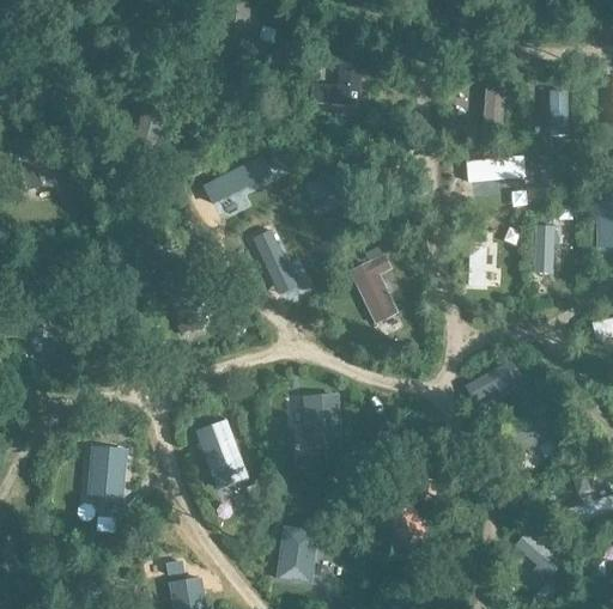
[(211,29),(210,46),(246,49),(249,0),(224,0),(220,30),(211,29)]
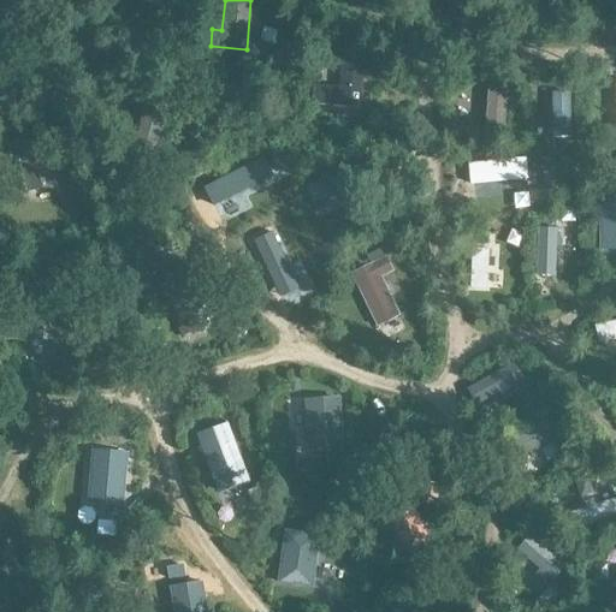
[(362,59),(343,58),(339,58),(339,83),(313,83),(312,102),(361,105),(363,59),(362,59)]
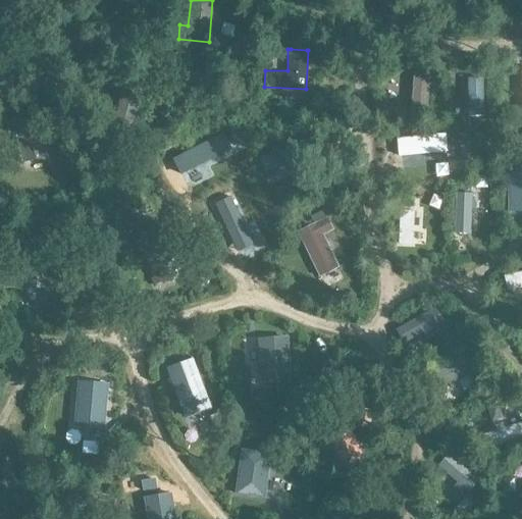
[(427,112),(430,72),(413,71),(411,111),(427,112)]
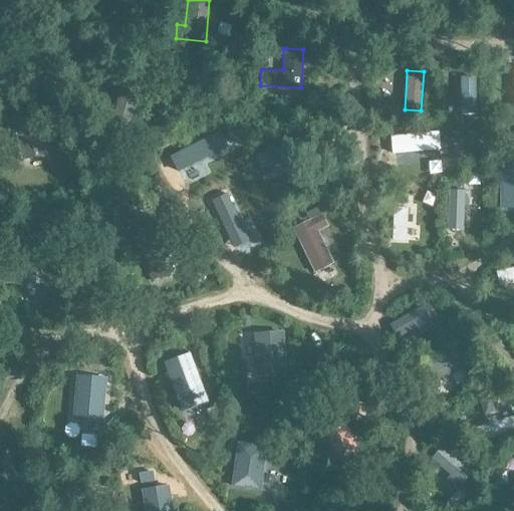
[(460,74),(460,99),(457,99),(457,108),(460,108),(460,112),(476,111),(475,74),(460,74)]
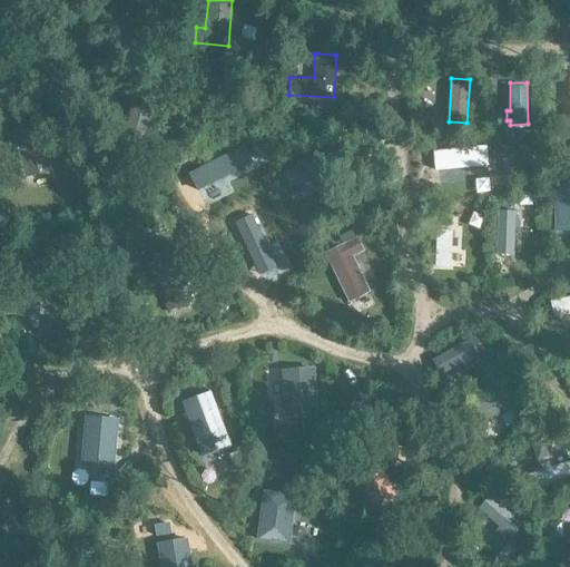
[(136,91),(123,133),(167,146),(172,129),(148,121),(156,97),(136,91)]
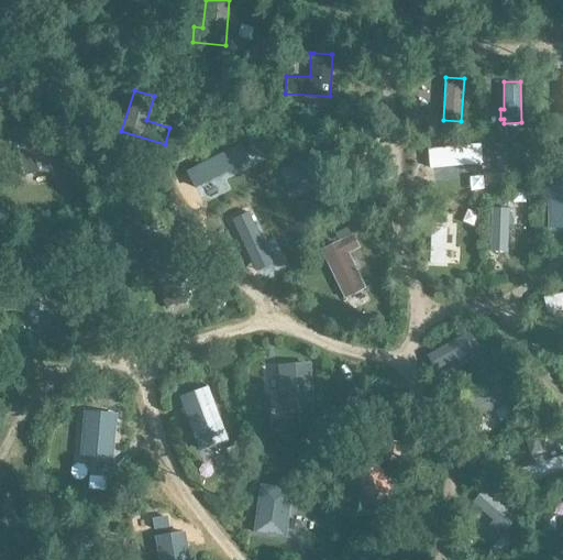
[(424,113),(424,123),(439,123),(439,113),(424,113)]
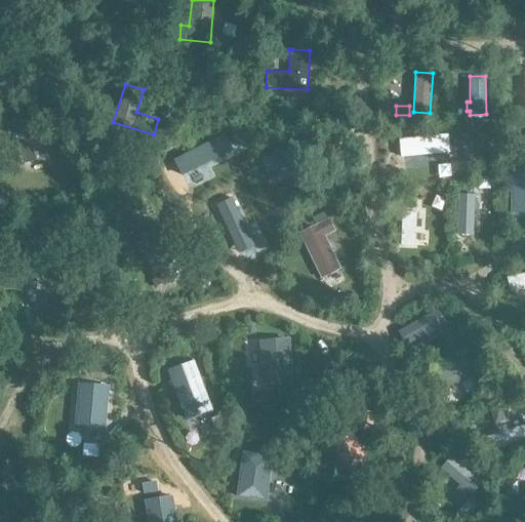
[(6,117),(9,132),(15,130),(23,162),(48,156),(38,110),(6,117)]
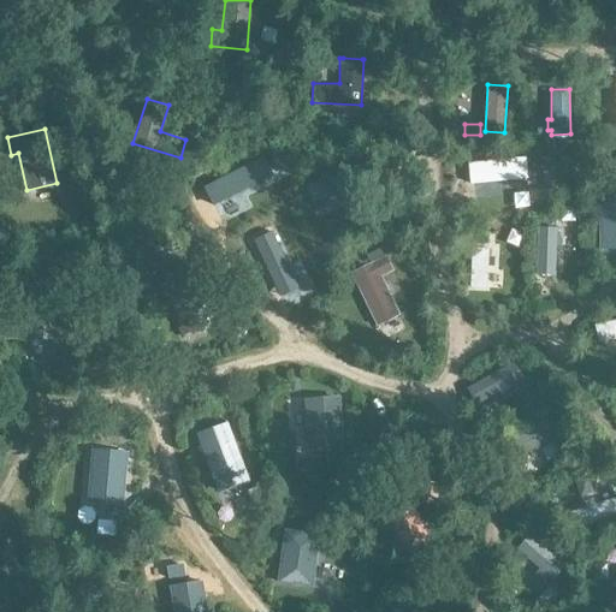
[(561,137),(561,153),(572,153),(573,137),(561,137)]
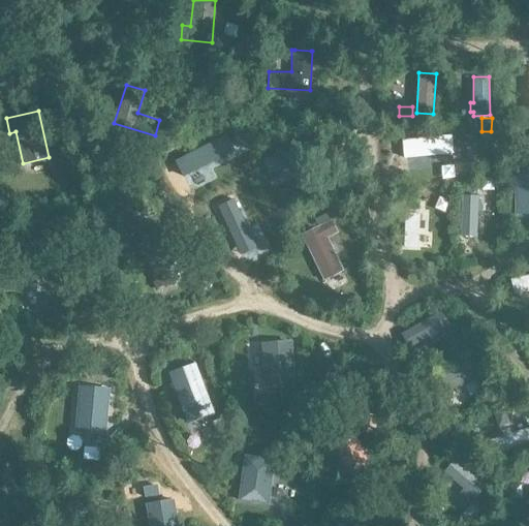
[(466,146),(465,133),(456,133),(458,147),(466,146)]
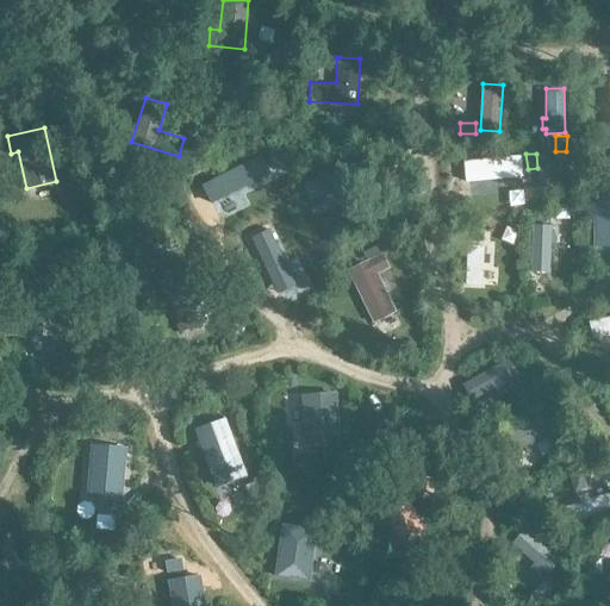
[(521,163),(472,160),(471,174),(520,177),(521,163)]
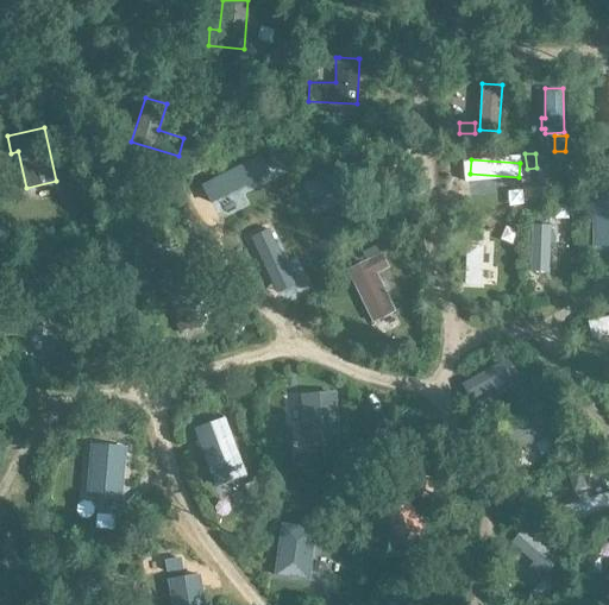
[(608,232),(608,207),(608,197),(607,190),(590,191),(592,233),(608,232)]
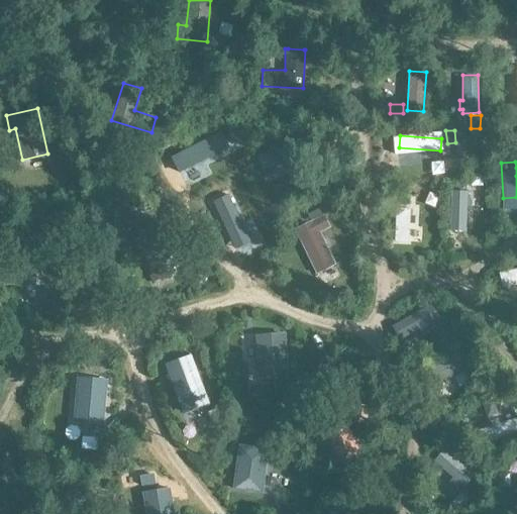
[(456,175),(456,184),(468,184),(468,175),(456,175)]
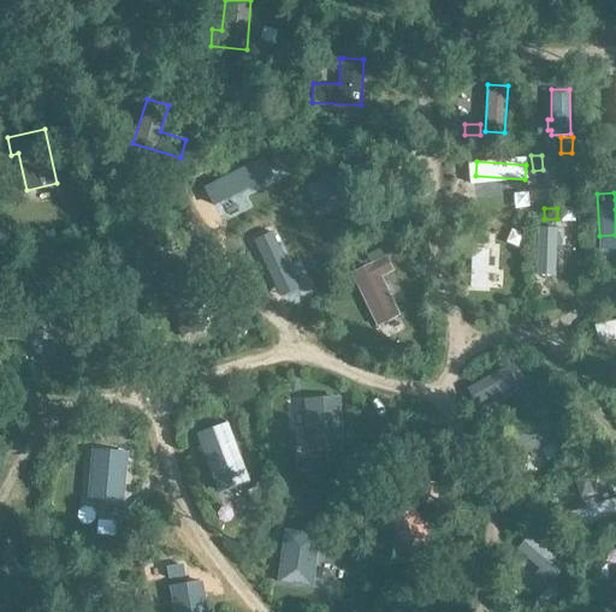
[(551,232),(535,232),(534,275),(550,275),(551,232)]
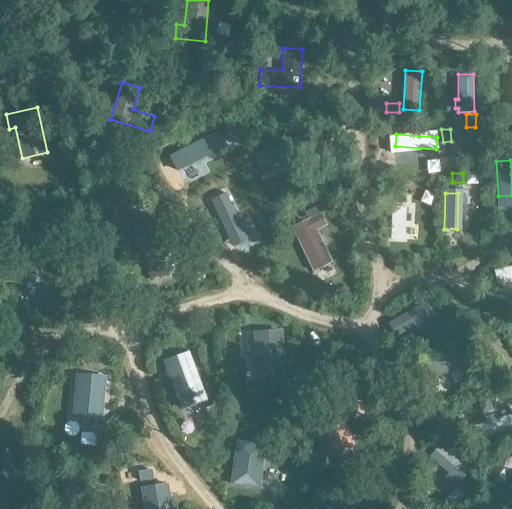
[(403,208),(389,208),(387,241),(401,242),(403,208)]
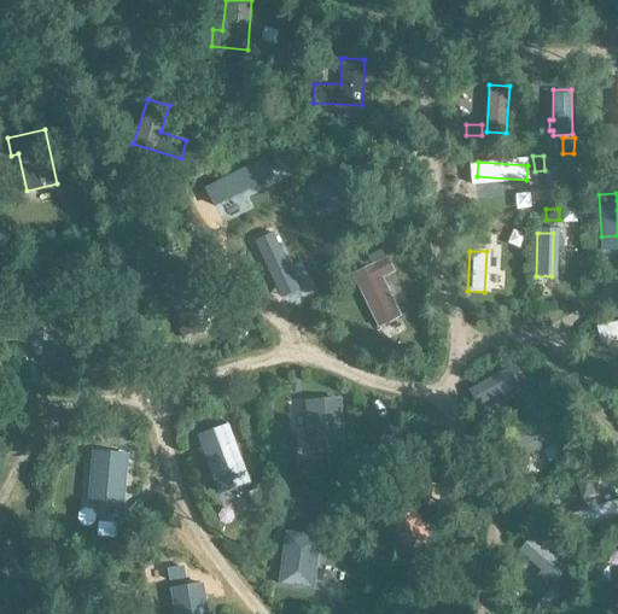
[(386,255),(351,272),(377,326),(402,315),(383,275),(394,270),(386,255)]
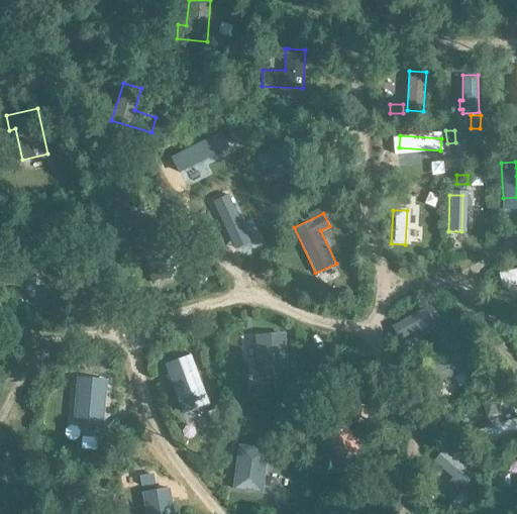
[(140,233),(135,235),(145,264),(152,281),(170,274),(163,257),(160,249),(173,244),(166,223),(159,226),(140,233)]
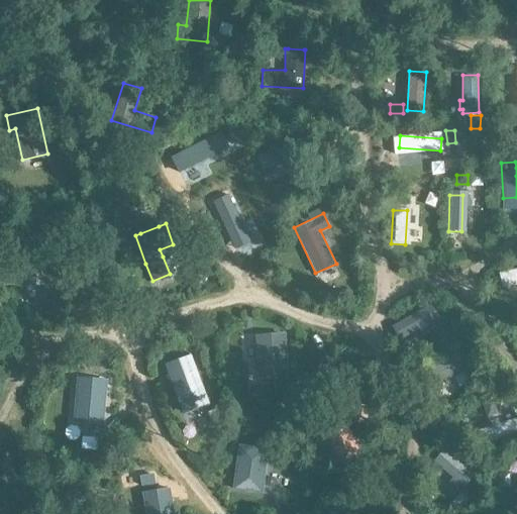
[(516,270),(496,275),(499,289),(516,285),(516,270)]
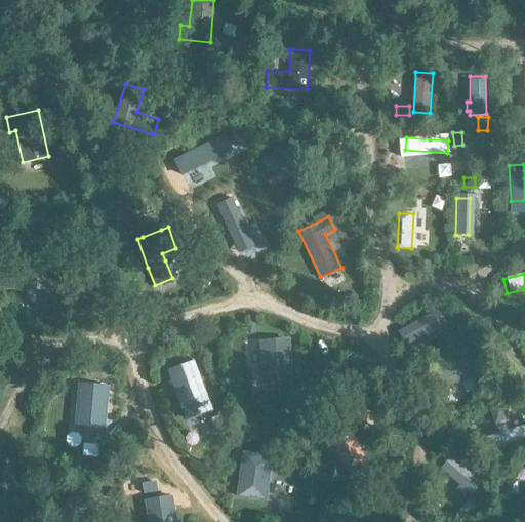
[(430,318),(404,335),(412,347),(438,329),(430,318)]
